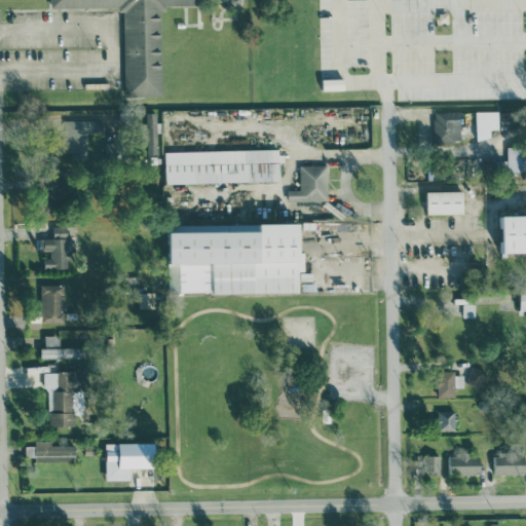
[(50,0),(50,8),(124,7),(125,97),(162,96),(161,13),(189,0),(50,0)]
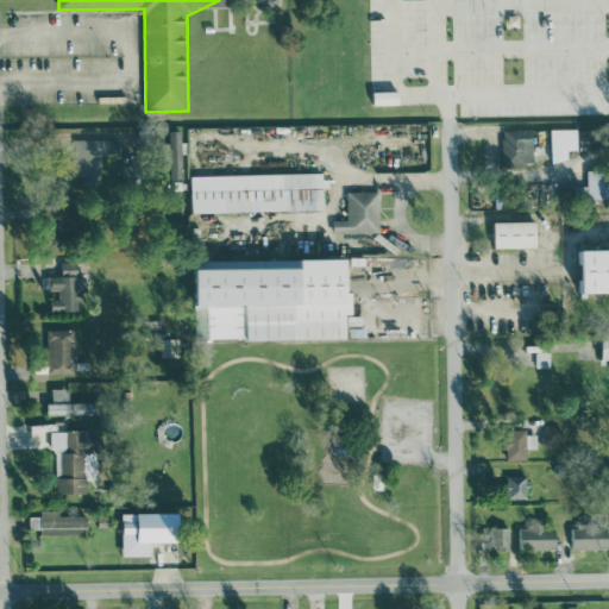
[(551,129),(551,161),(567,161),(567,150),(578,149),(577,127),(551,129)]
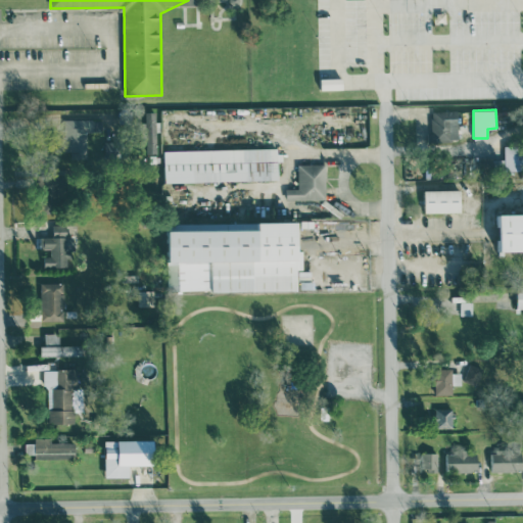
[(431,111),(432,131),(428,131),(428,142),(458,141),(458,131),(453,131),(453,121),(458,120),(458,110),(431,111)]
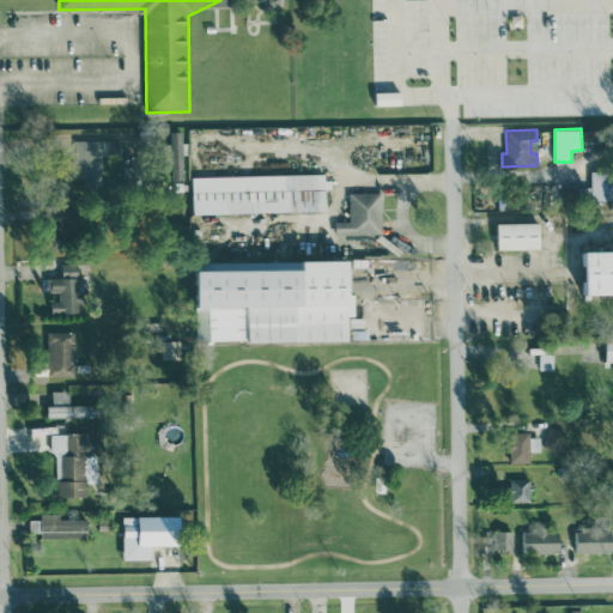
[(183,131),(170,132),(171,180),(184,180),(183,131)]
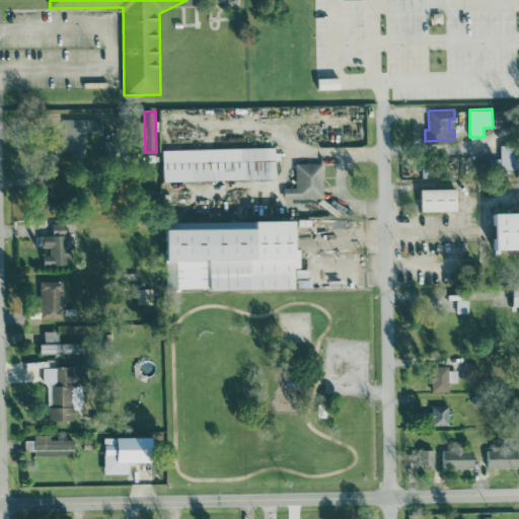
[(86,136),(100,136),(100,118),(64,119),(65,157),(86,157),(86,136)]
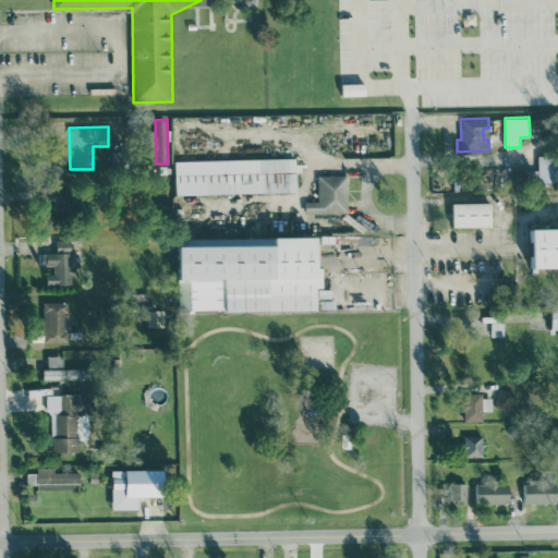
[(557,155),(538,155),(538,182),(557,181),(557,155)]
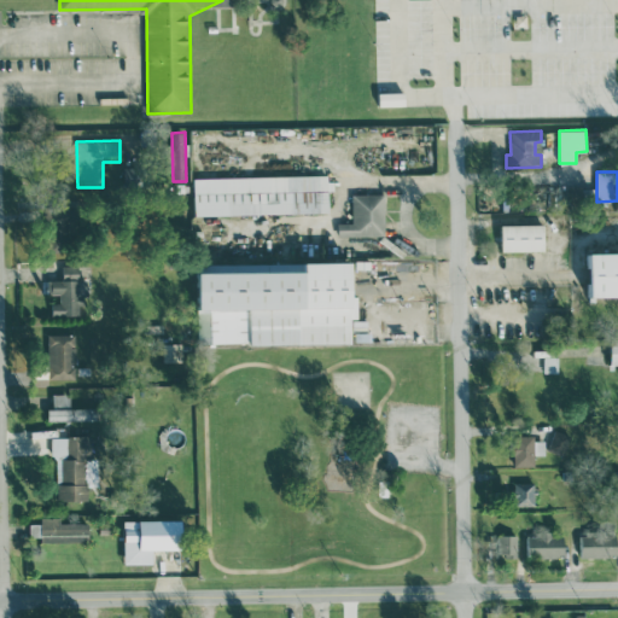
[(194,178),(196,216),(330,213),(330,191),(332,191),(331,175),(194,178)]
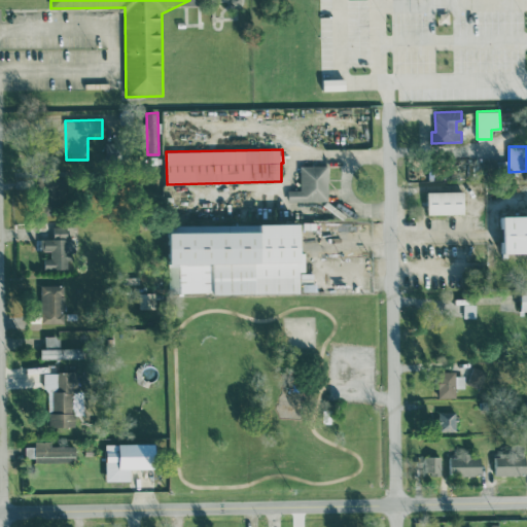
[(301,166),(302,189),(288,189),(288,201),(329,200),(328,165),(301,166)]
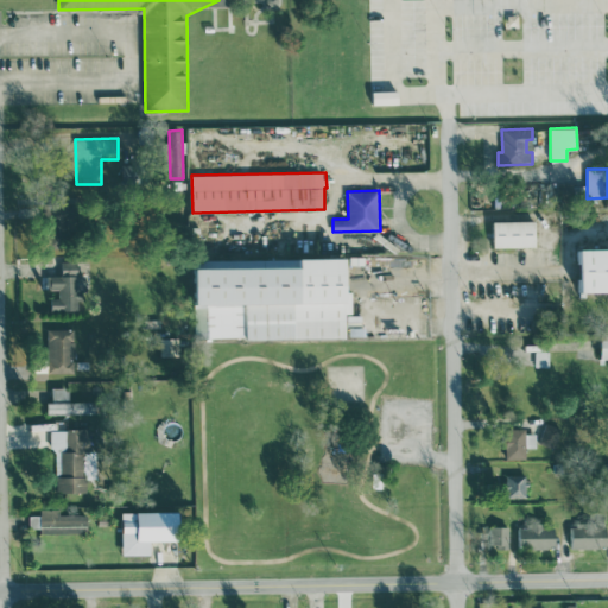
[(536,221),(494,221),(495,247),(537,247),(536,221)]
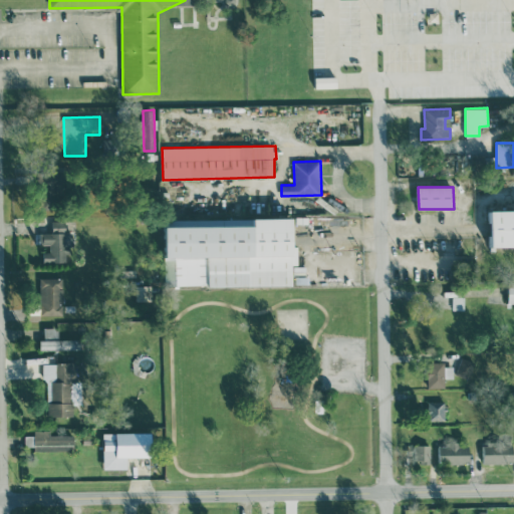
[(43,262),(68,262),(67,245),(73,245),(73,232),(66,232),(65,220),(52,221),(52,233),(40,233),(40,248),(43,248),(43,262)]
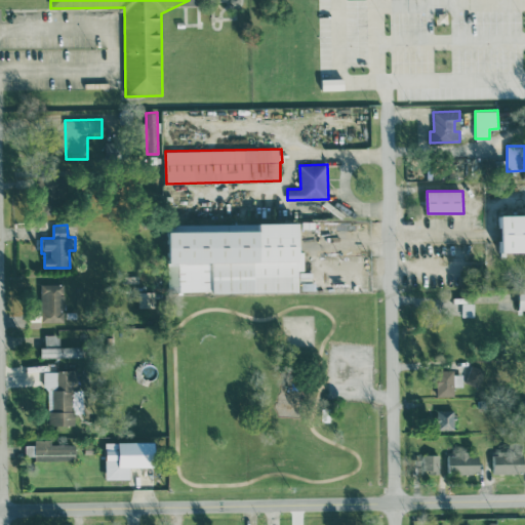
[(299,292),(299,271),(304,271),(303,226),(169,227),(170,293),(299,292)]
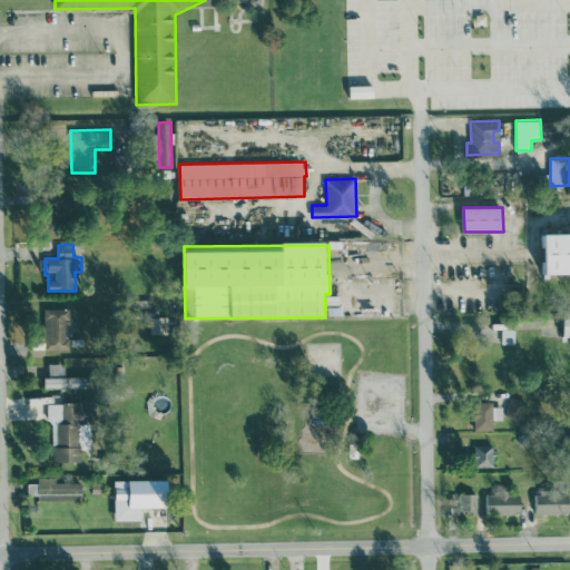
[(46,350),(69,350),(69,308),(45,308),(46,350)]
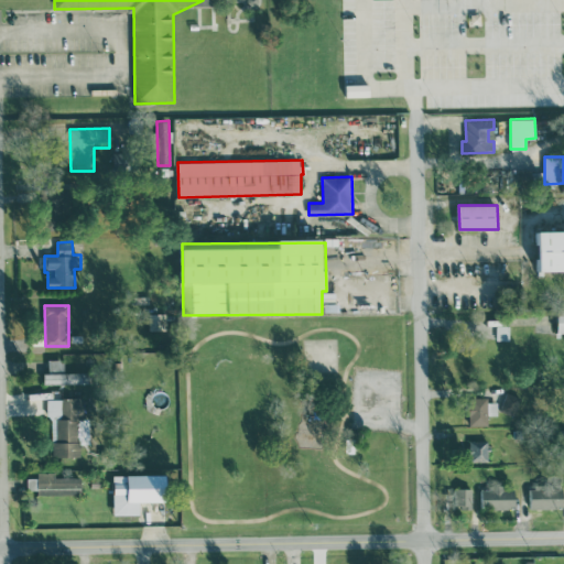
[(93,383),(93,372),(65,372),(64,359),(49,359),(49,373),(44,373),(44,384),(93,383)]
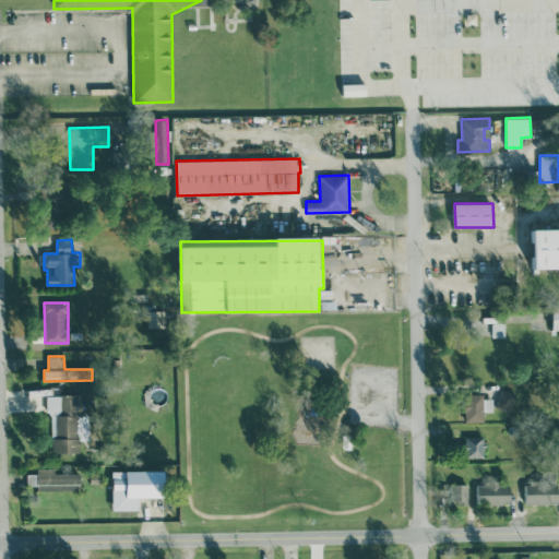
[(492,399),(484,399),(484,393),(465,394),(465,421),(485,421),(484,412),(494,412),(492,399)]
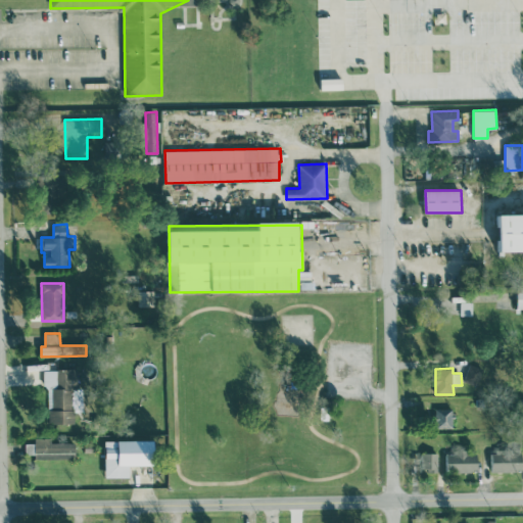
[(84,411),(83,369),(46,370),(47,423),(74,422),(74,411),(84,411)]
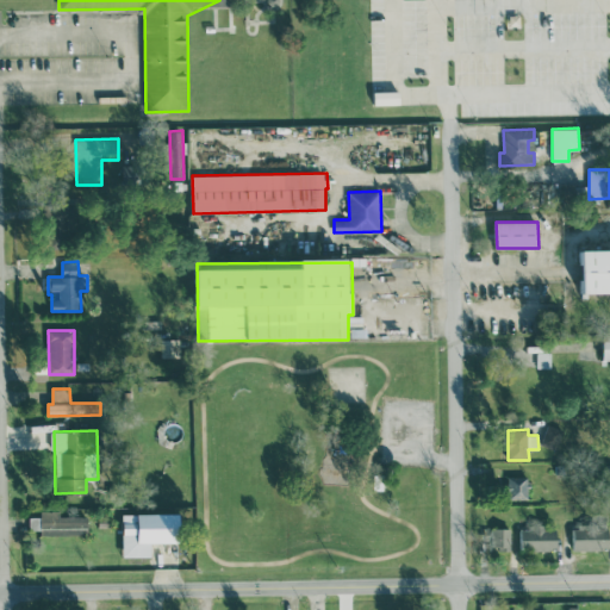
[(529,499),(529,477),(508,477),(509,500),(529,499)]
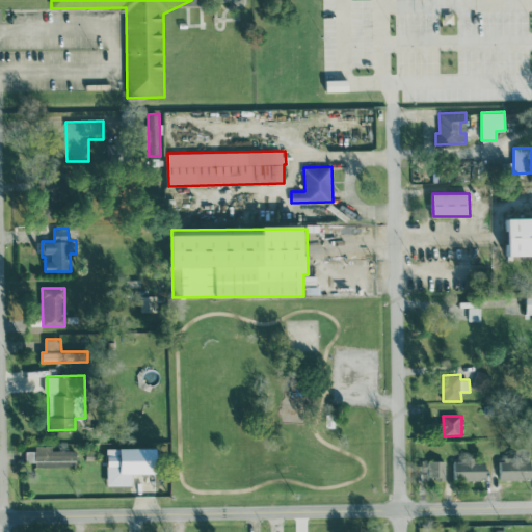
[(77,450),(52,449),(52,445),(35,445),(35,450),(26,450),(26,461),(35,461),(35,466),(77,466),(77,450)]
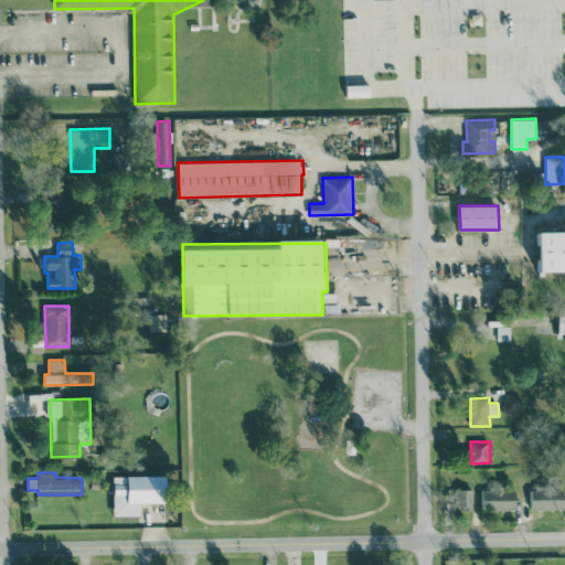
[(140,514),(140,502),(168,501),(168,473),(114,475),(115,514),(140,514)]
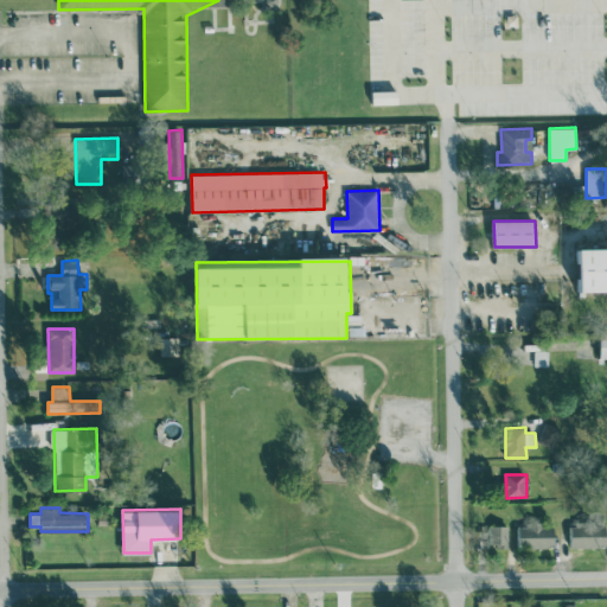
[(518,548),(555,547),(555,524),(530,524),(530,517),(518,518),(518,548)]
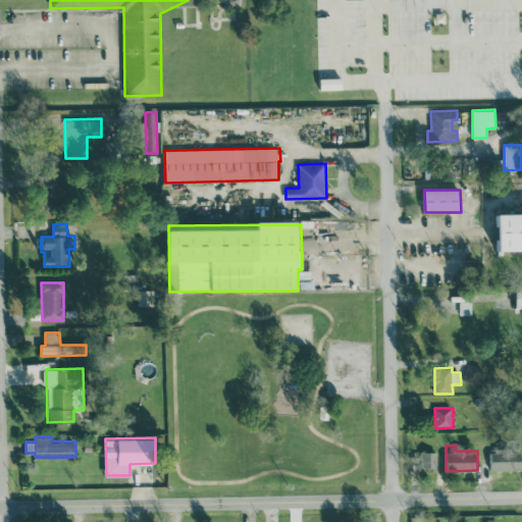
[(490,471),(521,470),(521,465),(521,451),(489,451),(490,471)]
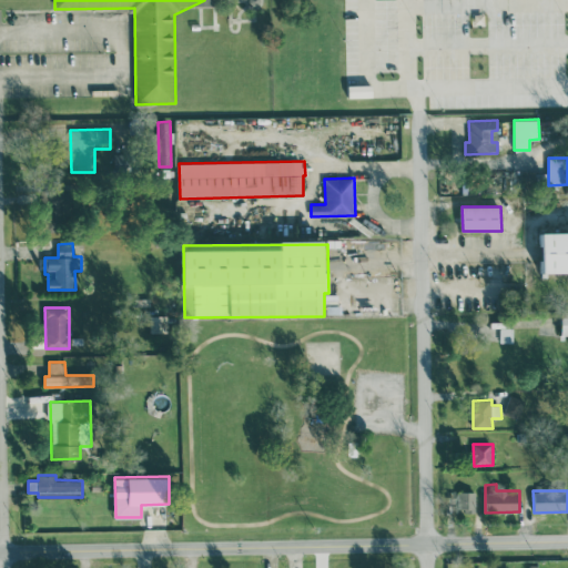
[(476,492),(459,492),(459,510),(475,511),(476,492)]
